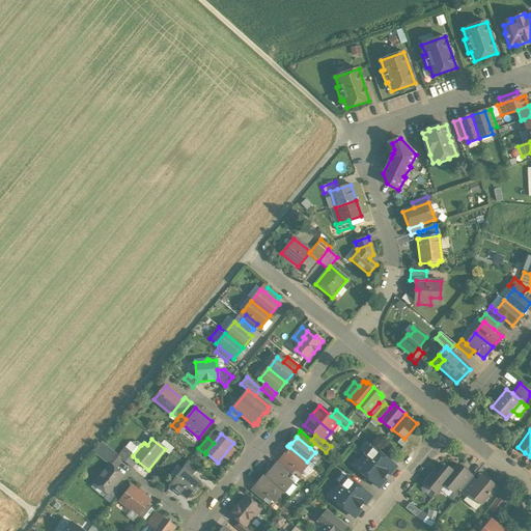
[(138,442),(131,443),(126,449),(133,455),(141,445),(138,442)]
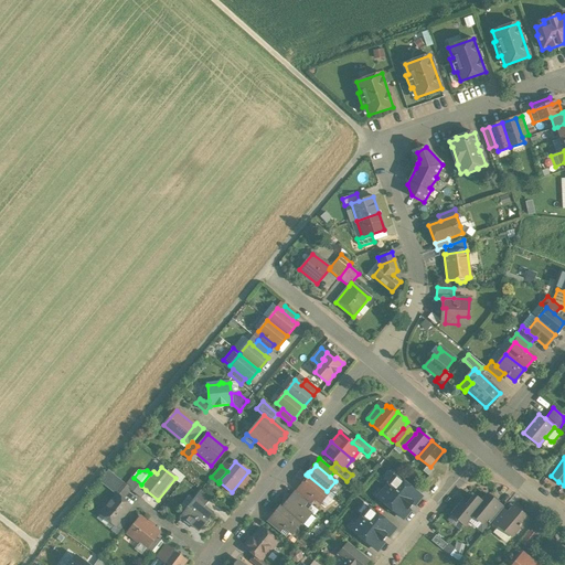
[(393,475),(385,483),(388,486),(377,499),(403,519),(408,511),(407,510),(413,504),(414,504),(420,497),(393,475)]
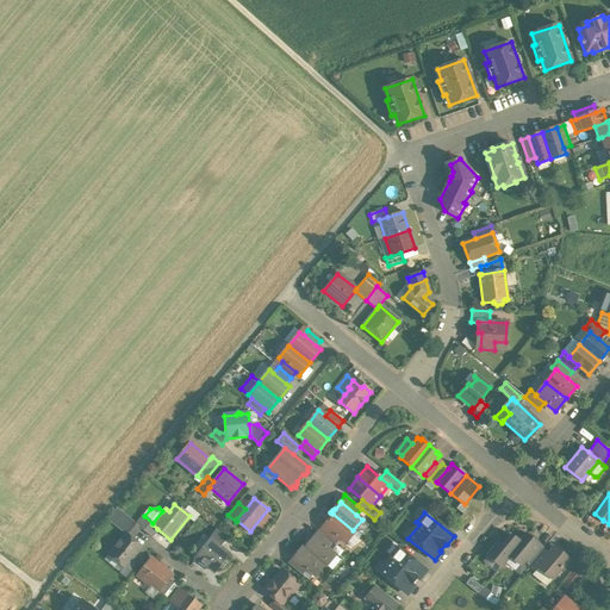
[(353,530),(332,514),(330,516),(331,518),(325,526),(325,524),(324,526),(341,539),(346,543),(355,533),(353,530)]
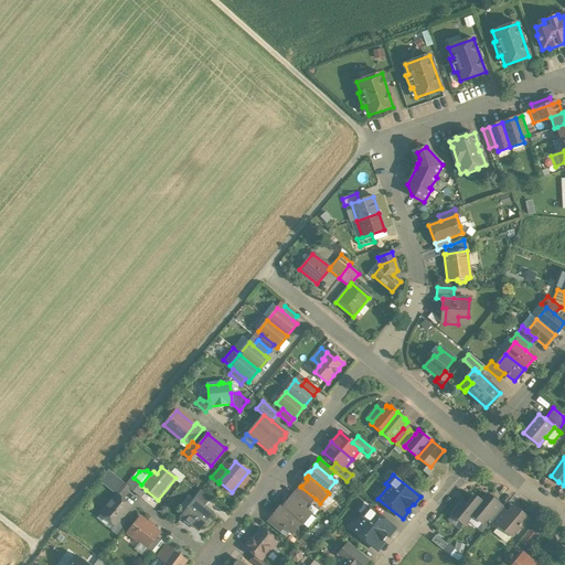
[(429,476),(419,488),(425,491),(434,480),(429,476)]
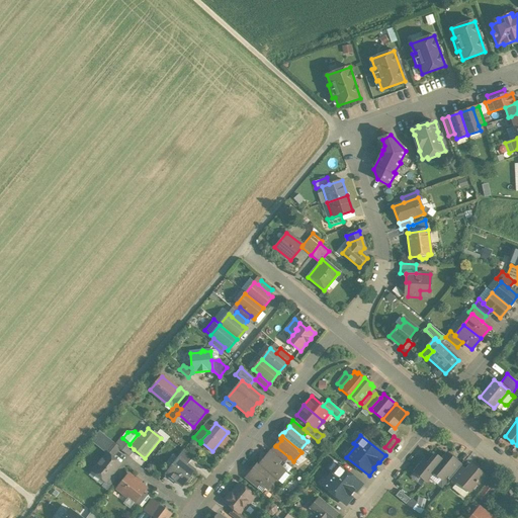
[(122,438),(115,446),(128,456),(134,449),(130,445),(130,444),(122,438)]
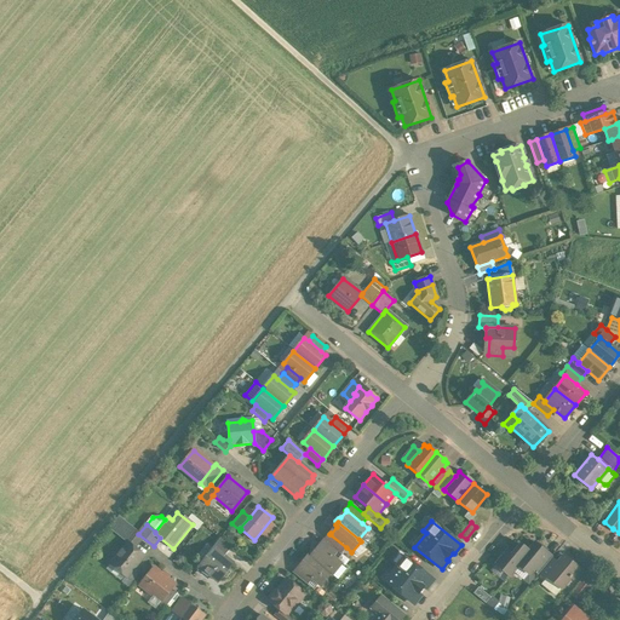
[(375,534),(368,528),(359,539),(366,545),(375,534)]
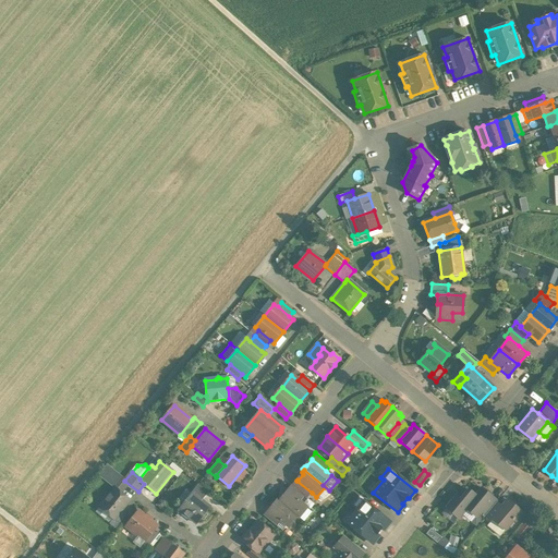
[(312,493),(296,481),(292,486),(303,495),(306,498),(312,493)]
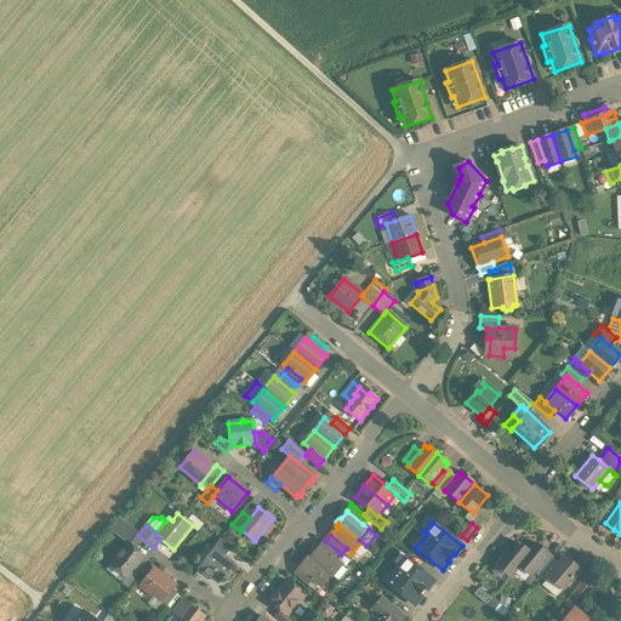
[(337,551),(325,541),(323,545),(319,547),(332,558),(337,551)]
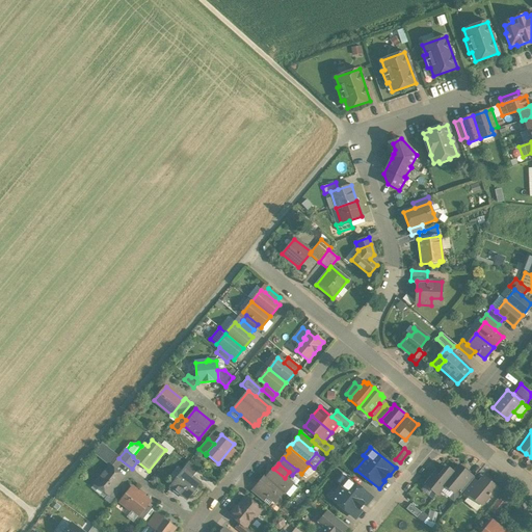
[(124,477),(109,466),(95,483),(108,495),(109,496),(115,487),(124,477)]
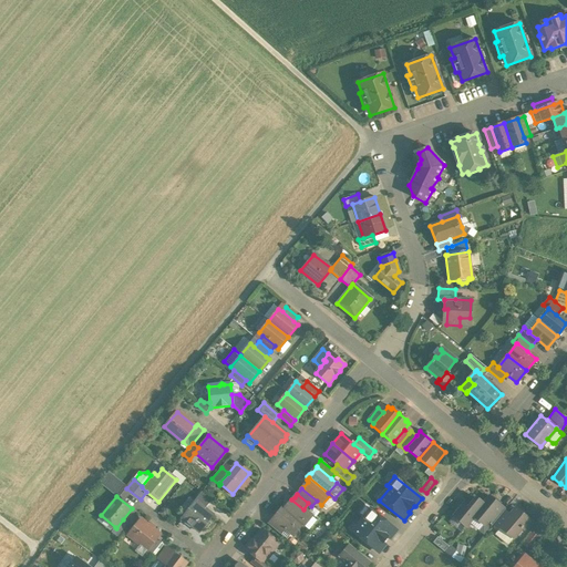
[(483,504),(473,516),(473,517),(483,525),(486,522),(498,506),(500,505),(490,496),(483,504)]
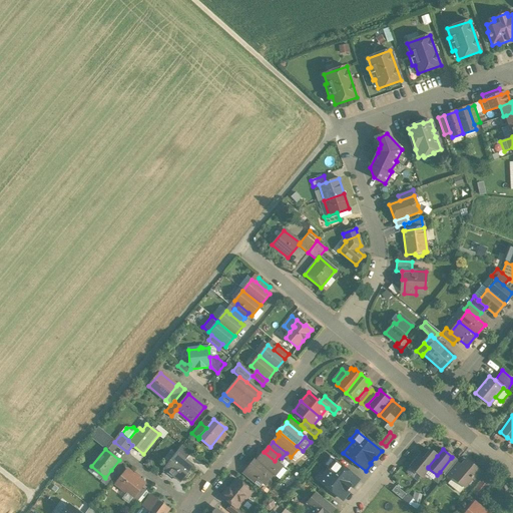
[(423,460),(419,456),(410,467),(421,476),(428,468),(428,467),(437,456),(431,451),(423,460)]
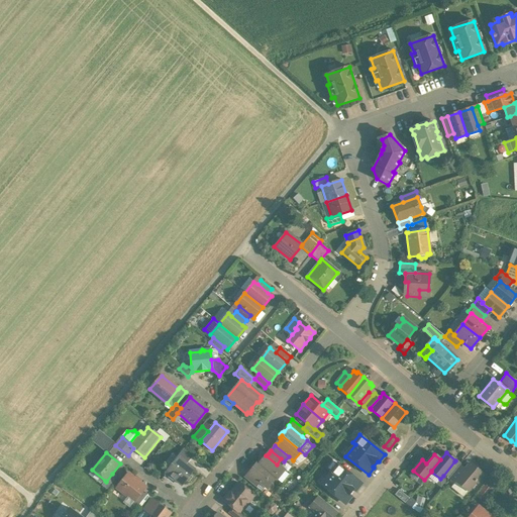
[(266,455),(262,459),(263,460),(262,462),(259,463),(257,464),(276,479),(277,480),(279,477),(279,474),(282,470),(283,470),(266,455)]
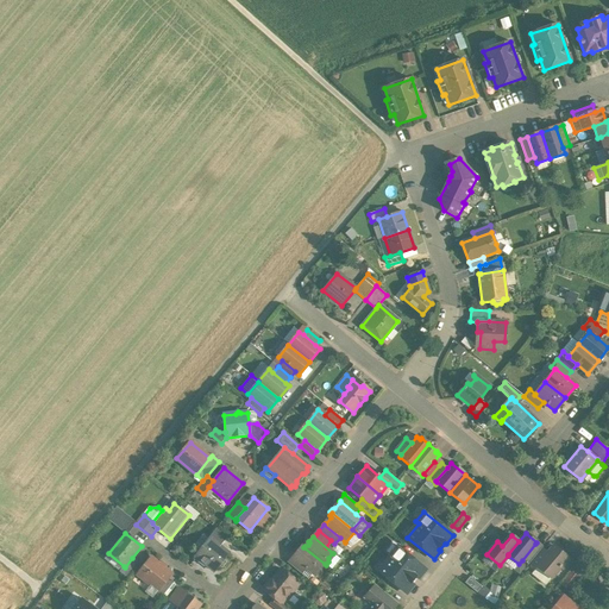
[(209,538),(195,557),(214,571),(228,553),(209,538)]
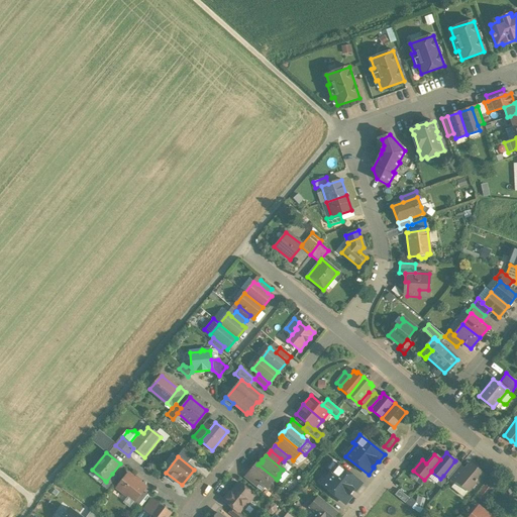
[(193,458),(191,462),(199,467),(201,462),(193,458)]
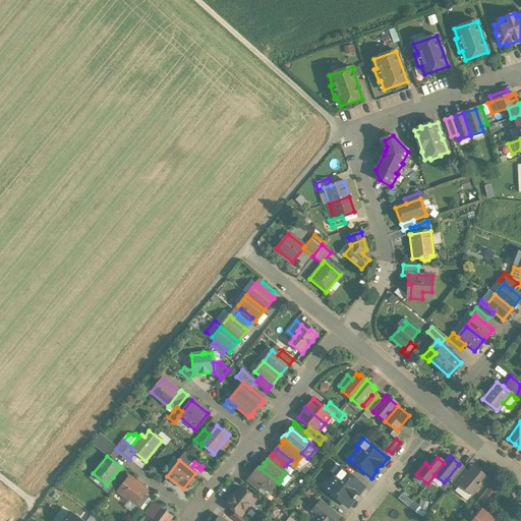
[(458,465),(447,479),(452,482),(463,469),(461,467),(458,465)]
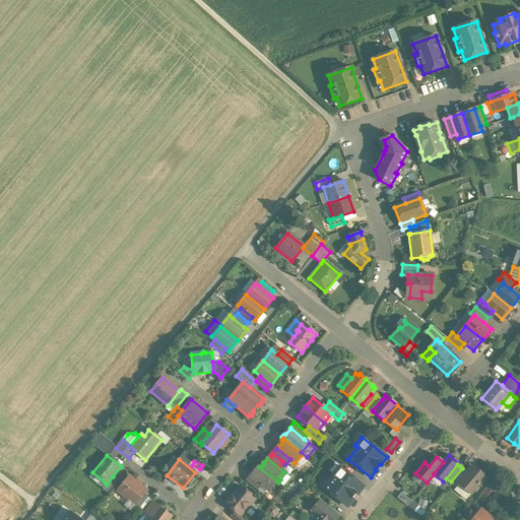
[(259,467),(258,466),(257,468),(257,470),(255,472),(254,471),(250,475),(251,476),(261,484),(267,490),(271,485),(274,484),(277,481),(259,467)]
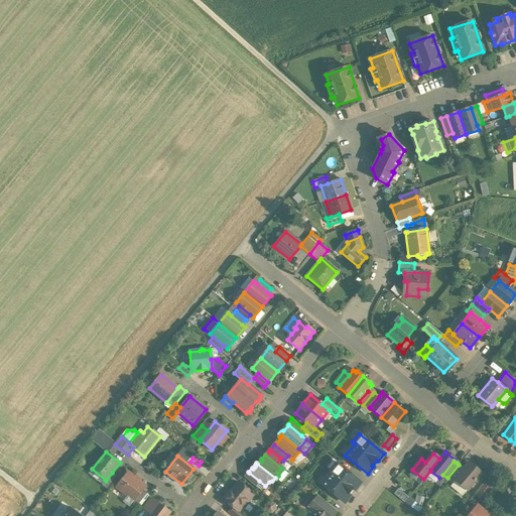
[(360,484),(335,463),(329,471),(331,473),(321,485),(344,503),(350,496),(348,495),(353,490),(354,491),(360,484)]
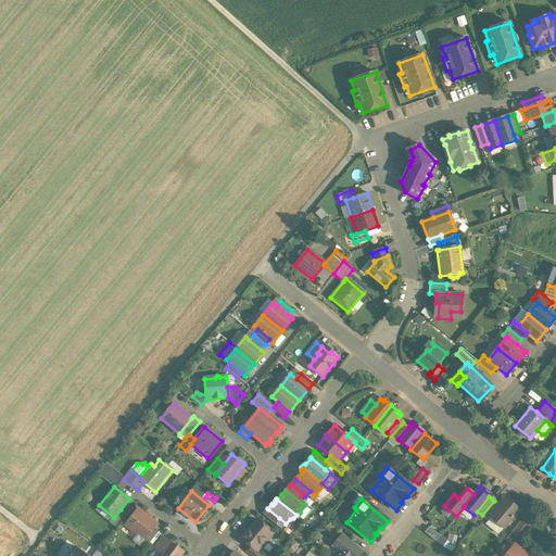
[(482,515),(481,516),(488,521),(491,518),(503,528),(518,510),(505,498),(500,506),(494,501),(482,515)]
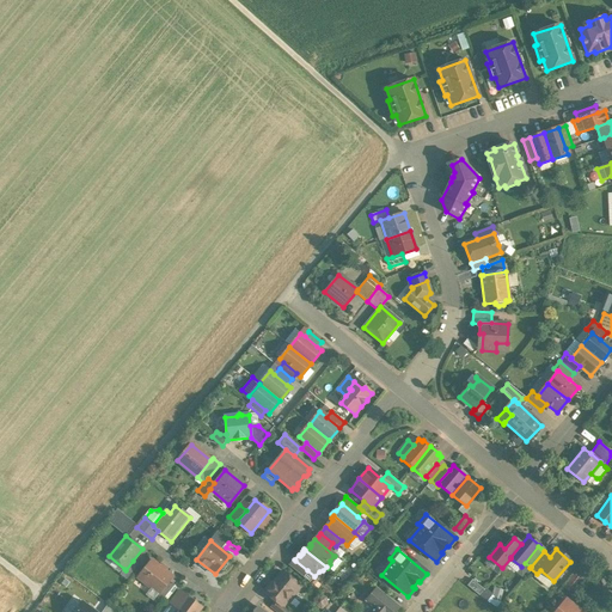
[(342,562),(334,556),(330,561),(330,564),(328,568),(332,573),(342,562)]
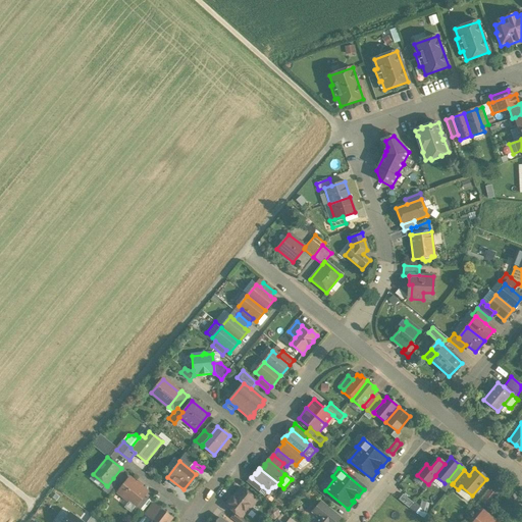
[(113,478),(107,486),(106,485),(102,490),(108,494),(118,482),(113,478)]
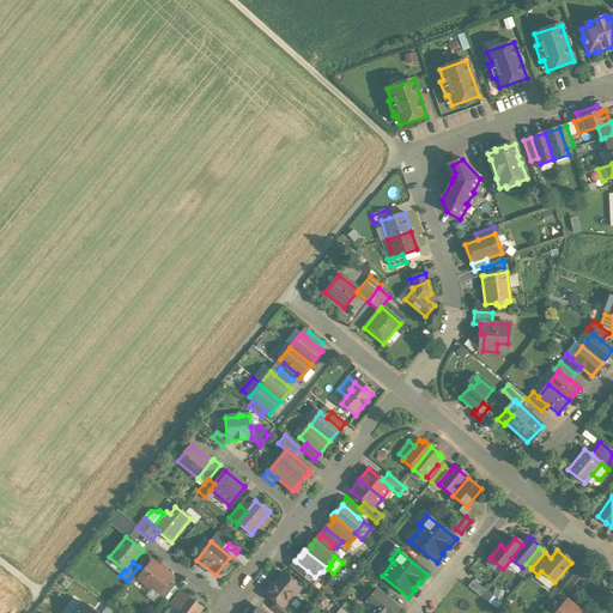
[(152,562),(139,578),(151,588),(152,587),(159,593),(159,594),(169,582),(173,578),(152,562)]
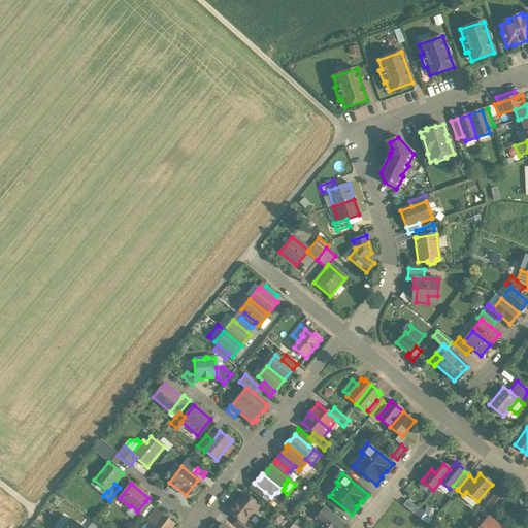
[(265,492),(255,484),(251,489),(261,497),(265,492)]
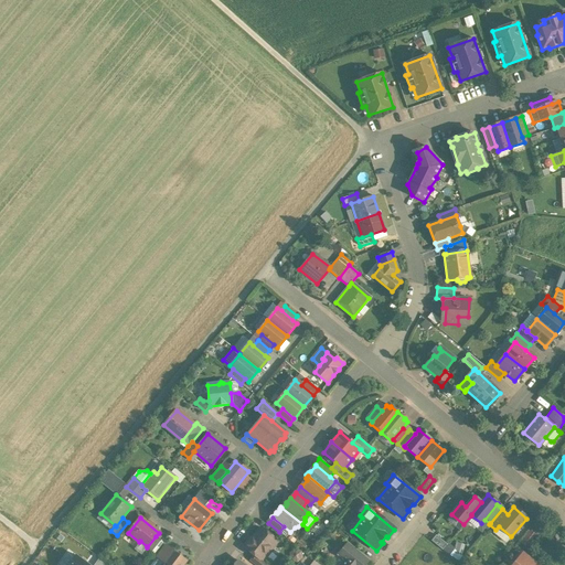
[(267,534),(260,529),(245,547),(254,555),(262,561),(277,542),(274,539),(273,536),(270,534),(267,534)]
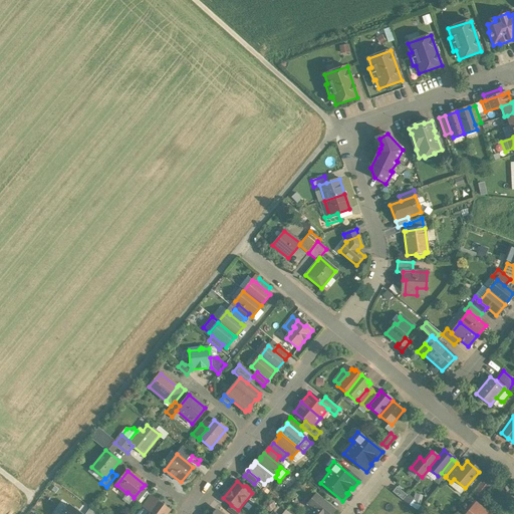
[(407,495),(397,487),(393,492),(403,500),(407,495)]
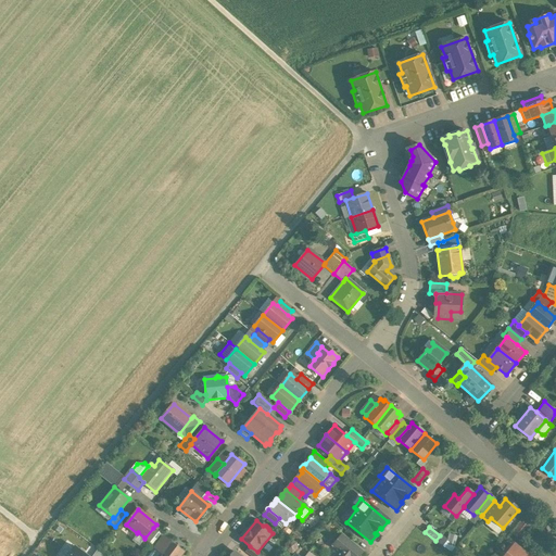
[(153,528),(144,539),(144,538),(140,543),(147,547),(159,532),(153,528)]
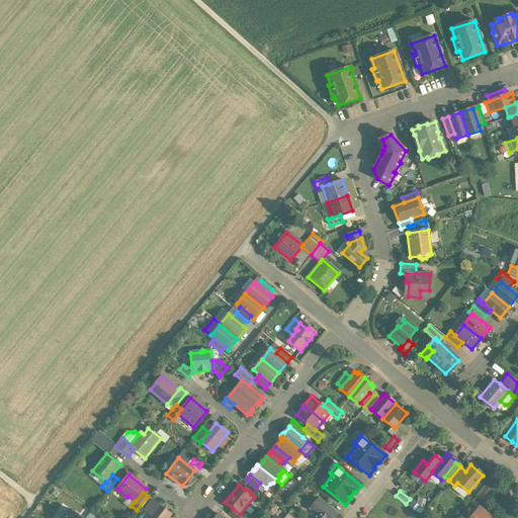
[(333,517),(337,514),(319,500),(311,509),(317,514),(313,517),(333,517)]
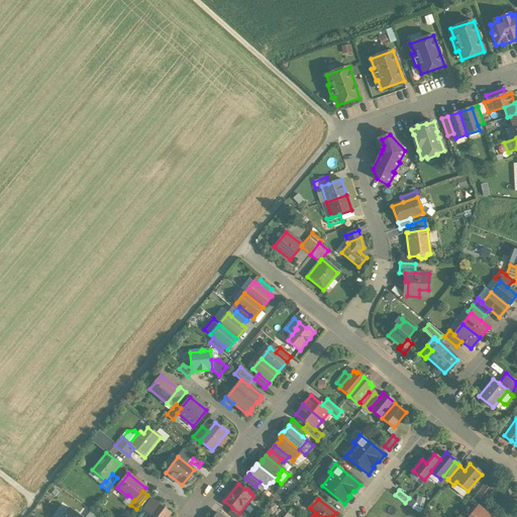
[(151,500),(144,510),(150,514),(158,504),(151,500)]
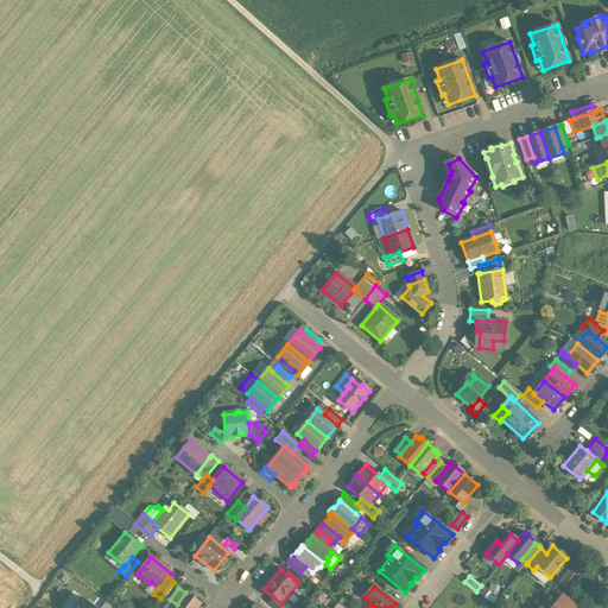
[(177,605),(173,607),(196,607),(200,603),(185,593),(177,605)]
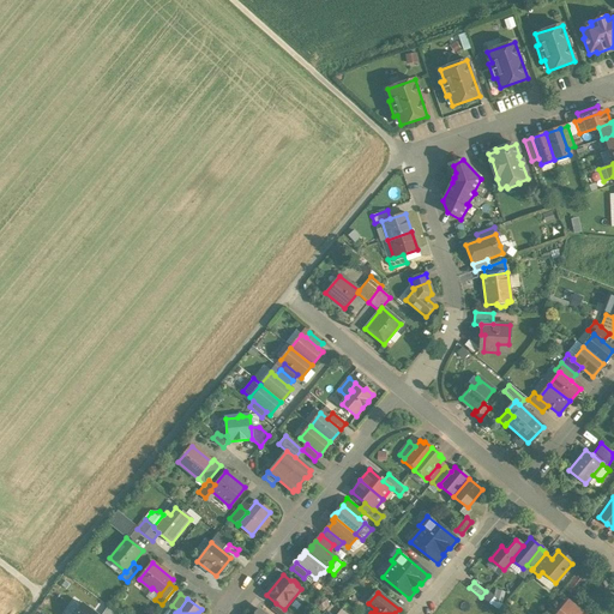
[(96,613),(83,603),(74,613),(96,613)]
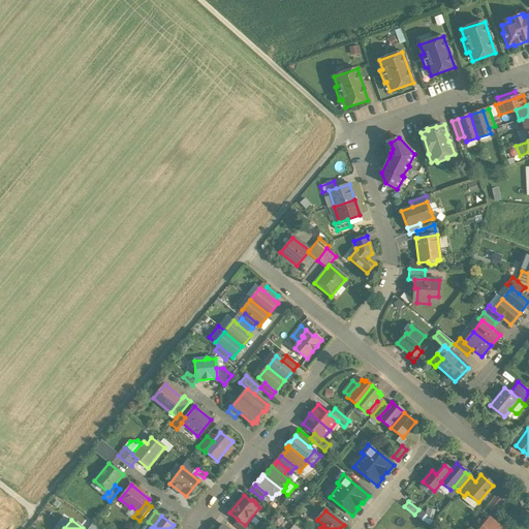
[(245,525),(238,520),(234,526),(238,528),(250,528),(245,525)]
